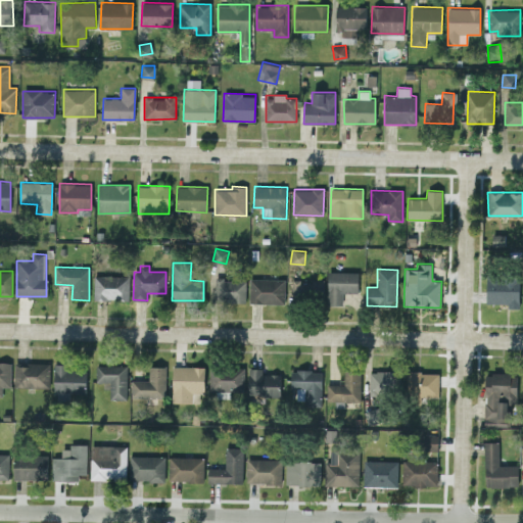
[(342,304),(342,292),(358,292),(359,272),(328,271),(327,304),(342,304)]
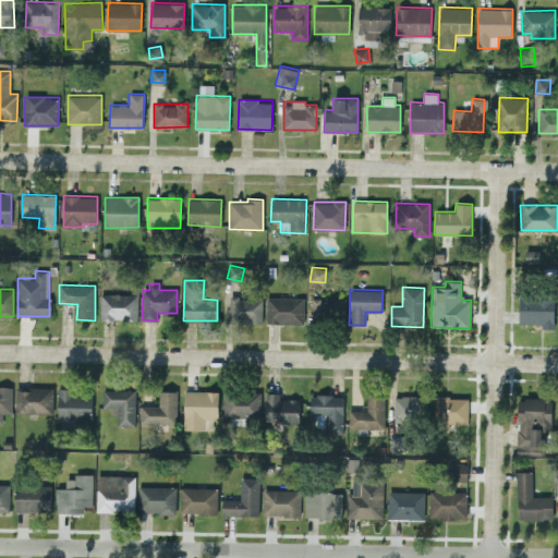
[(137,294),(100,293),(99,318),(136,320),(137,294)]
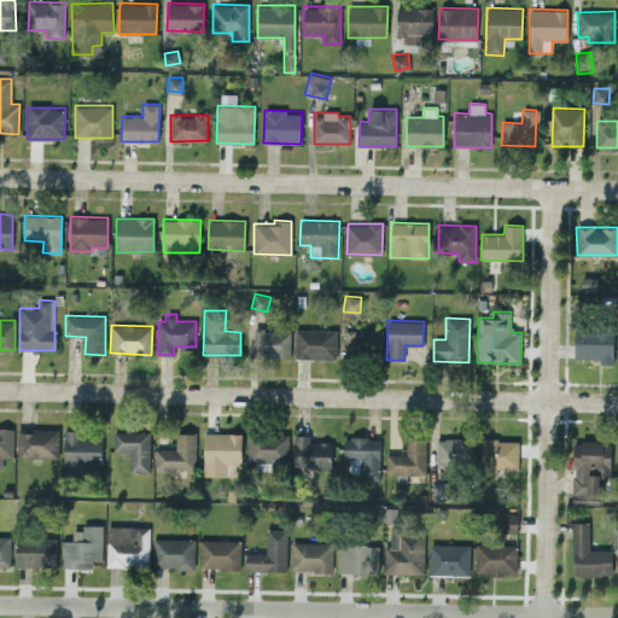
[(575,325),(576,359),(600,357),(601,363),(614,363),(613,325),(575,325)]
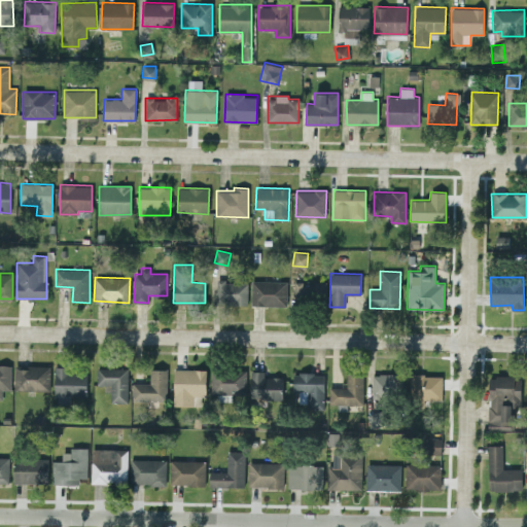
[(286,306),(287,281),(251,280),(251,306),(286,306)]
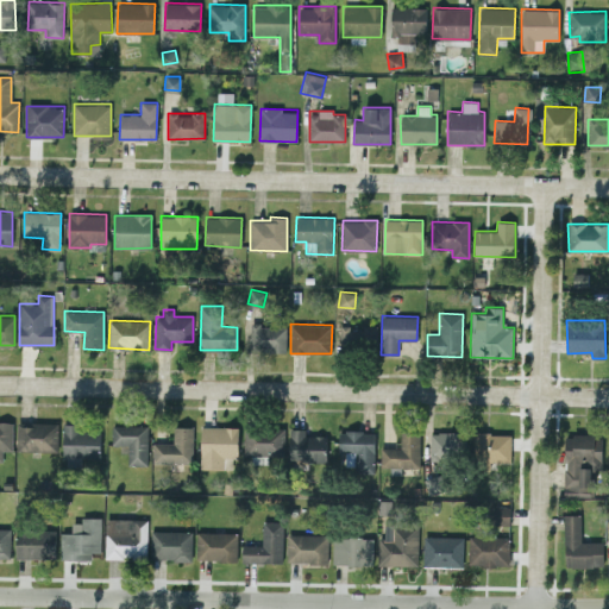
[(339,325),(340,350),(376,349),(376,324),(339,325)]
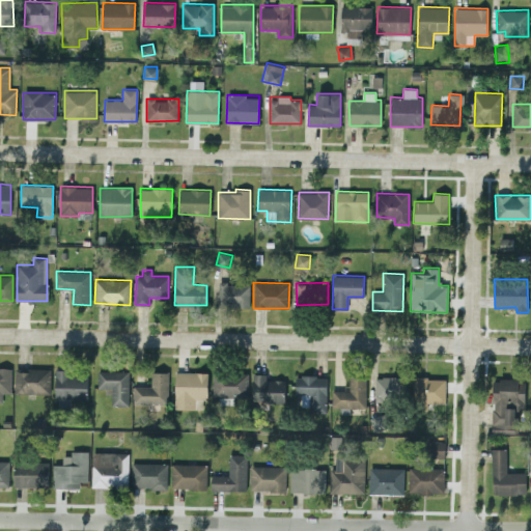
[(219,283),(218,306),(249,307),(250,284),(219,283)]
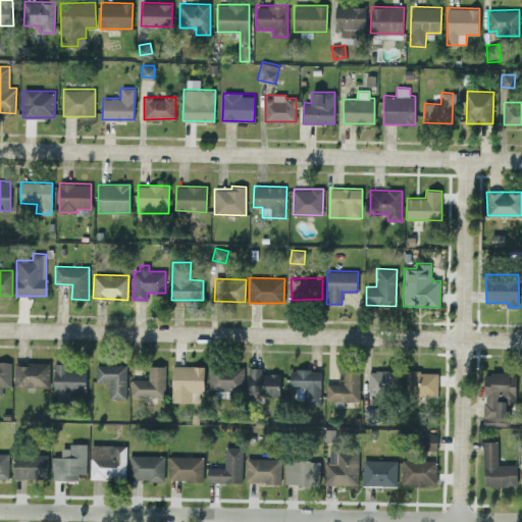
[(0,395),(2,395),(2,386),(10,386),(10,361),(0,361),(0,395)]
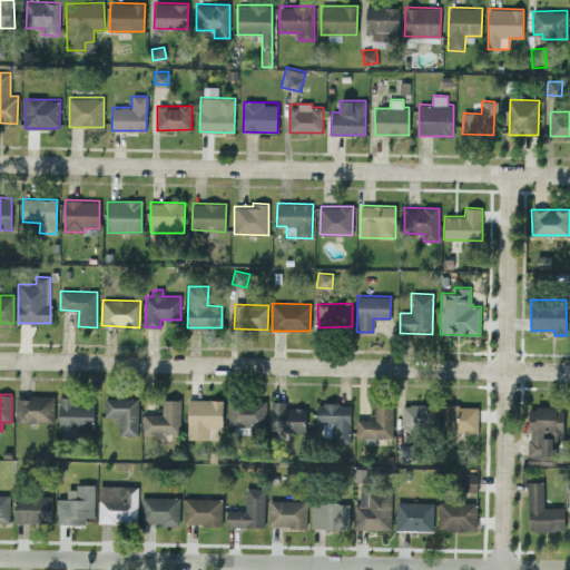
[(16,422),(53,422),(55,395),(17,395),(16,422)]
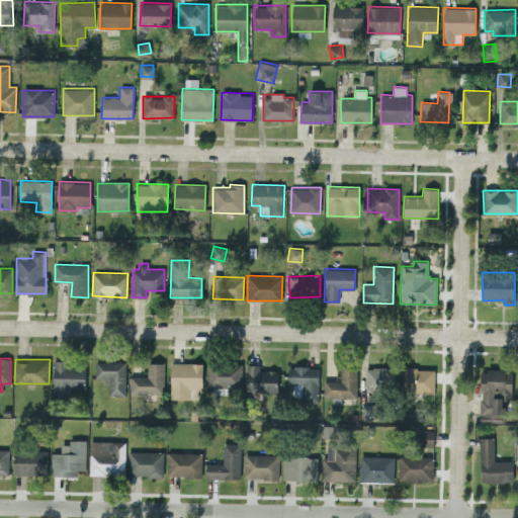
[(66,360),(54,360),(53,389),(85,389),(85,367),(66,367),(66,360)]
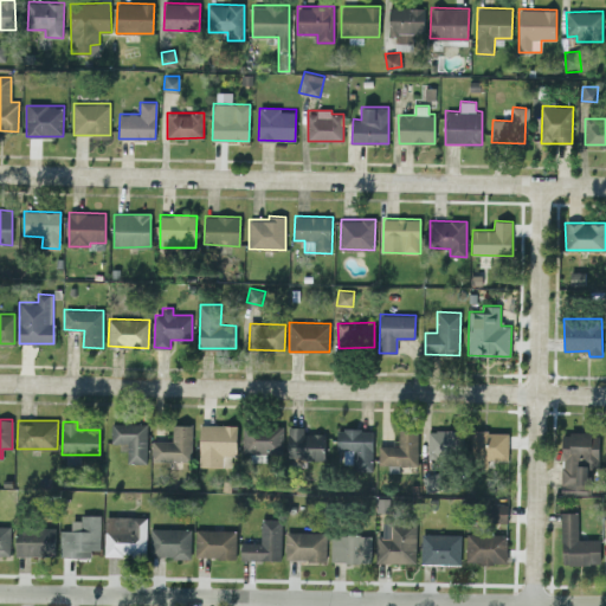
[(147,423),(111,423),(111,443),(126,444),(126,462),(147,463),(147,423)]
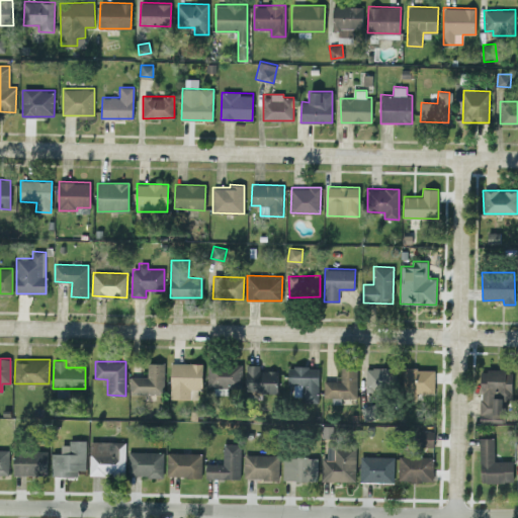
[(165,362),(148,362),(147,376),(130,376),(130,394),(164,394),(165,362)]
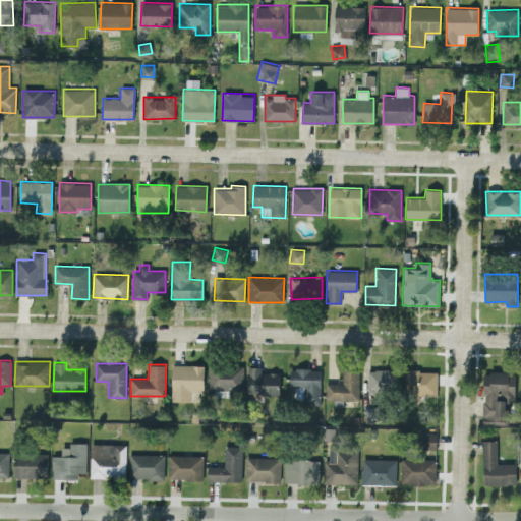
[(204,365),(172,364),(171,401),(198,401),(198,392),(204,392),(204,365)]
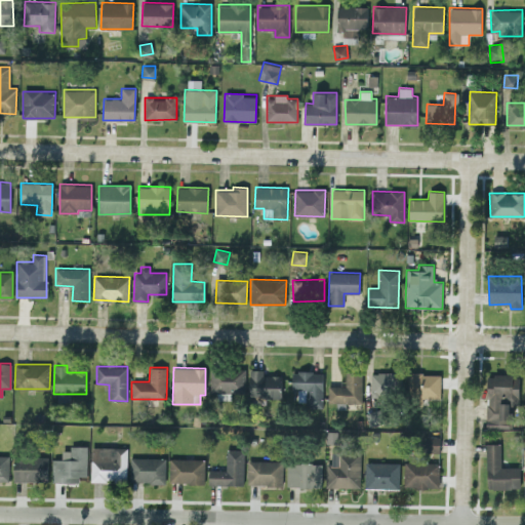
[(210,392),(244,393),(245,368),(210,367),(210,392)]
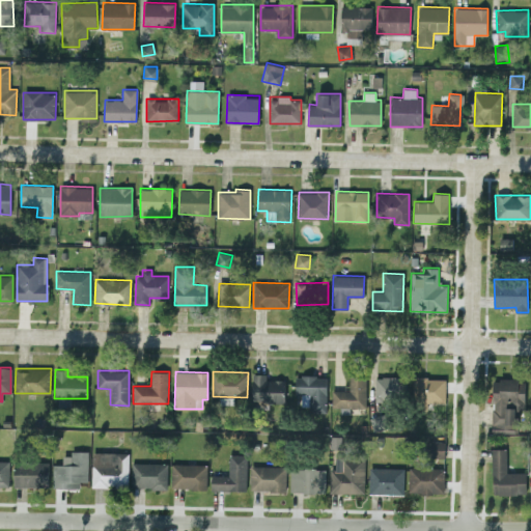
[(253,402),(284,401),(284,380),(267,380),(267,373),(252,373),(253,402)]
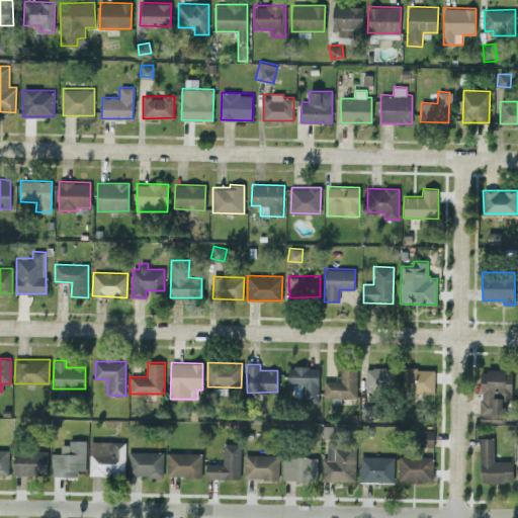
[(324,398),(357,397),(357,365),(341,365),(341,380),(324,380),(324,398)]
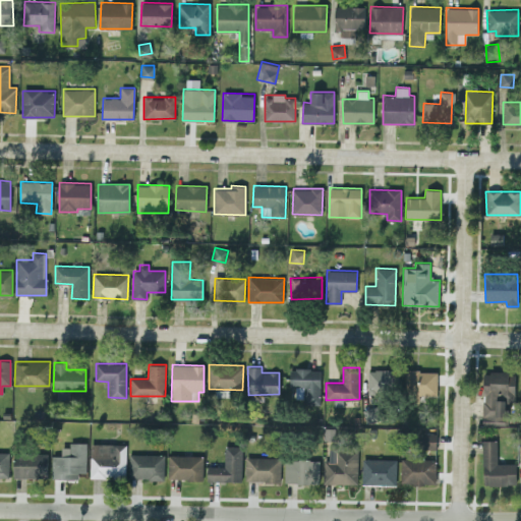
[(320,404),(321,368),(290,368),(289,386),(304,387),(303,404),(320,404)]
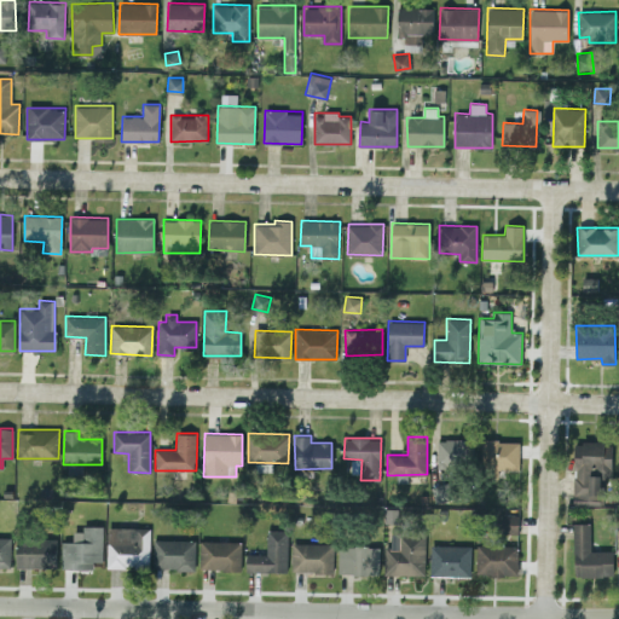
[(437,464),(467,466),(468,439),(438,439),(437,464)]
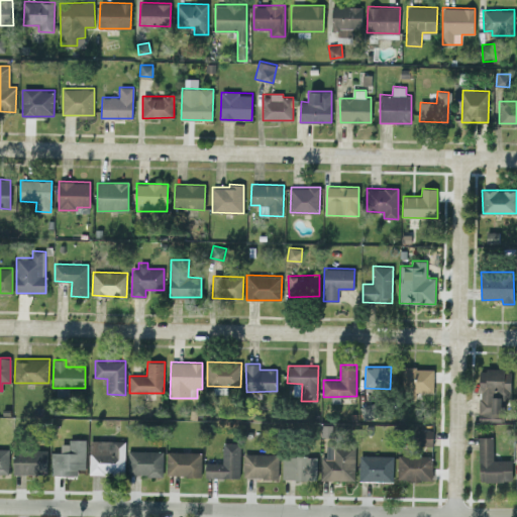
[(480,422),(501,421),(501,397),(511,397),(511,369),(479,369),(480,422)]
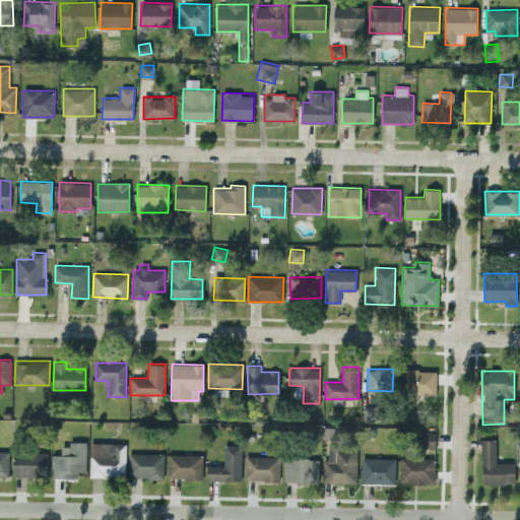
[(364,407),(365,420),(378,419),(377,406),(364,407)]
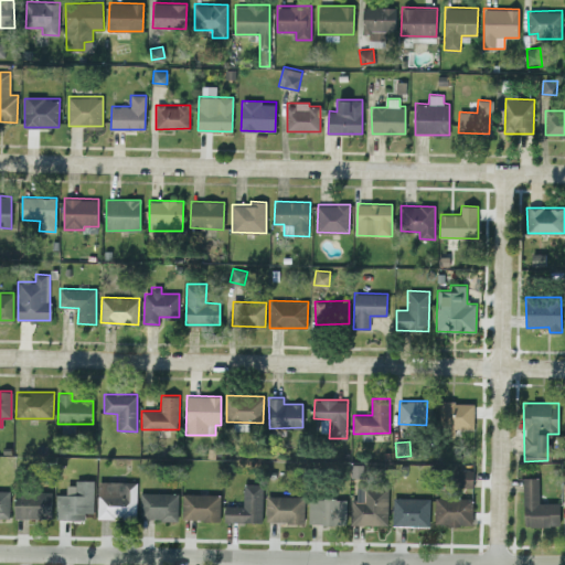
[(473,470),(459,469),(458,486),(473,486),(473,470)]
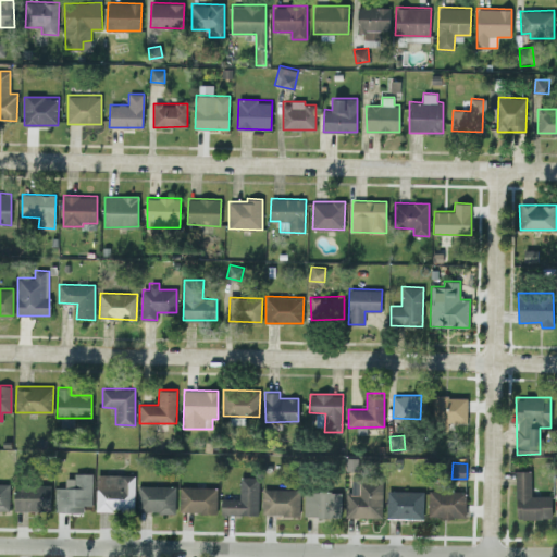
[(517,518),(552,518),(552,495),(531,495),(531,470),(516,470),(517,518)]
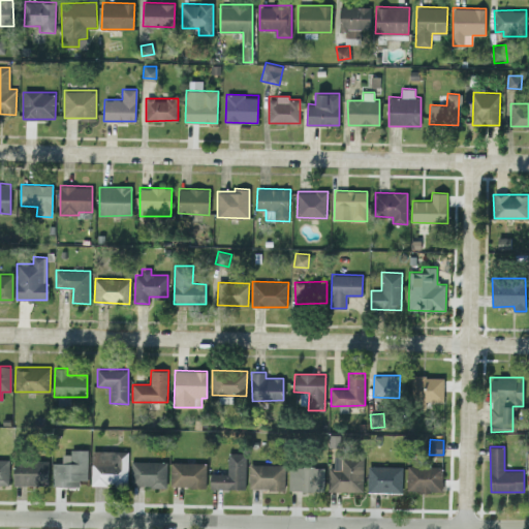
[(53,463),(53,486),(78,486),(78,479),(88,479),(87,448),(70,449),(70,454),(62,454),(62,462),(53,463)]
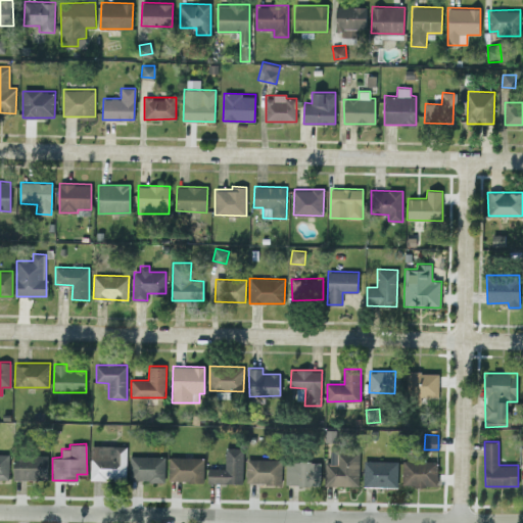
[(127,445),(91,444),(90,478),(126,479),(127,445)]
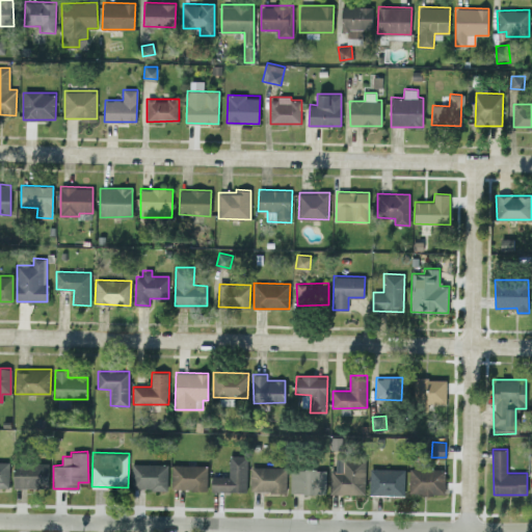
[(246,491),(247,455),(230,455),(229,476),(212,475),(211,490),(246,491)]
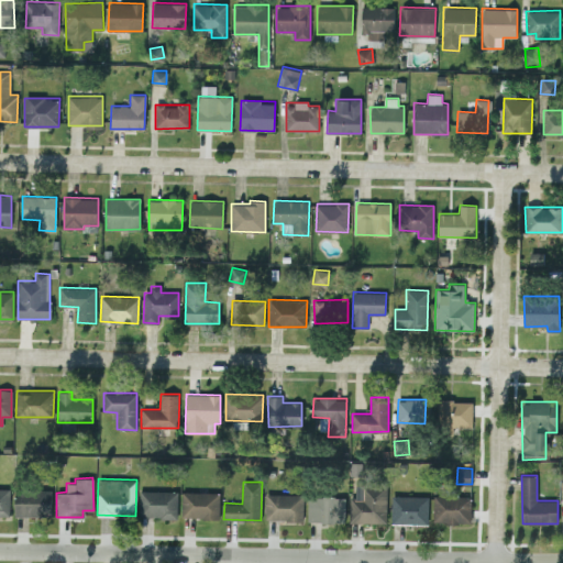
[(387,484),(355,484),(355,497),(350,497),(349,521),(386,522),(387,484)]
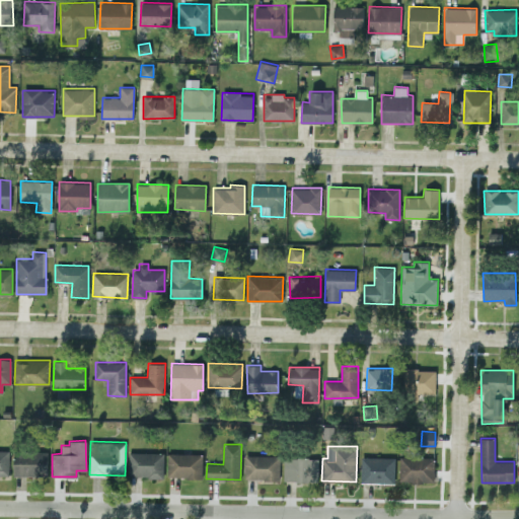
[(9,450),(0,449),(0,473),(9,473),(9,450)]
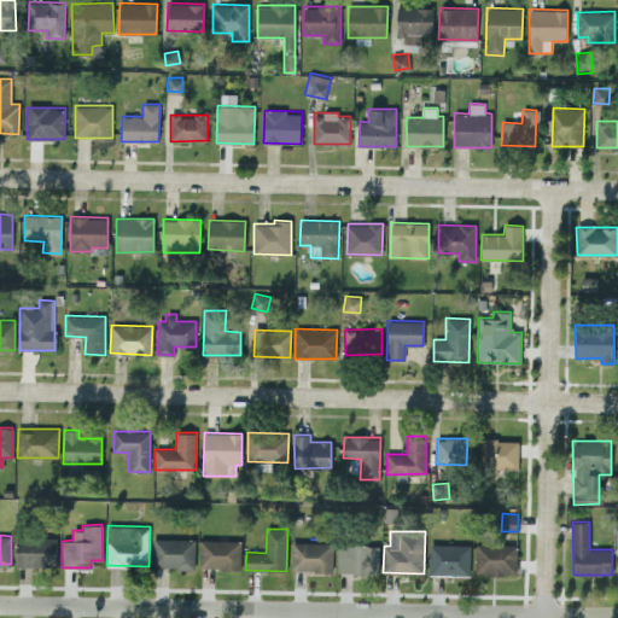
[(17,567),(57,566),(56,536),(17,537),(17,567)]
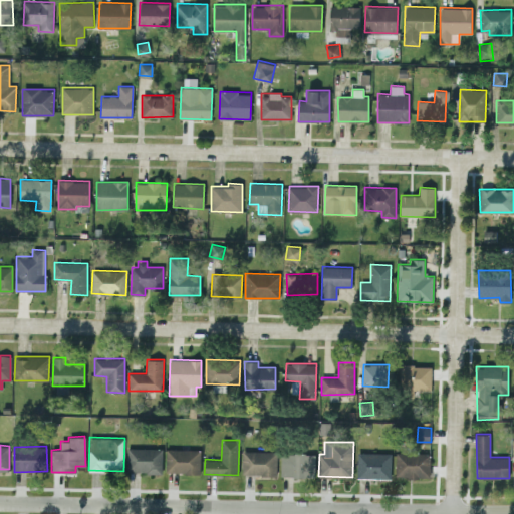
[(162,473),(162,448),(127,447),(126,472),(162,473)]
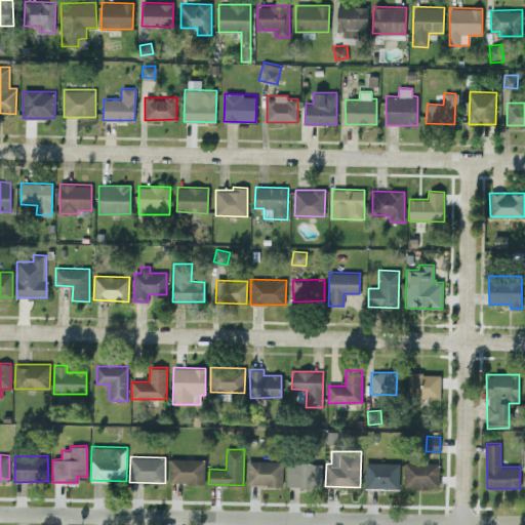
[(169,482),(204,483),(205,458),(169,458),(169,482)]
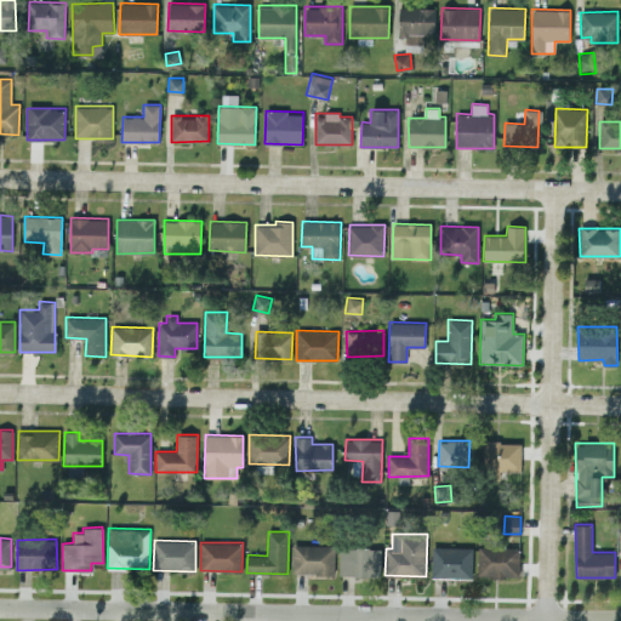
[(292,574),(335,574),(335,545),(294,545),(292,574)]
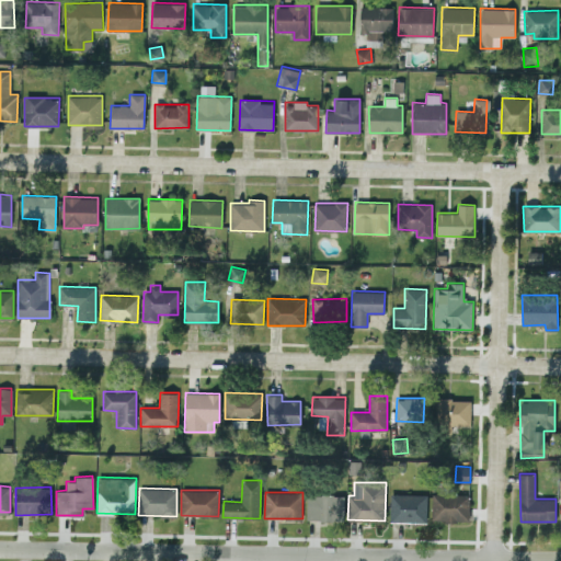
[(306,519),(343,521),(344,494),(307,493),(306,519)]
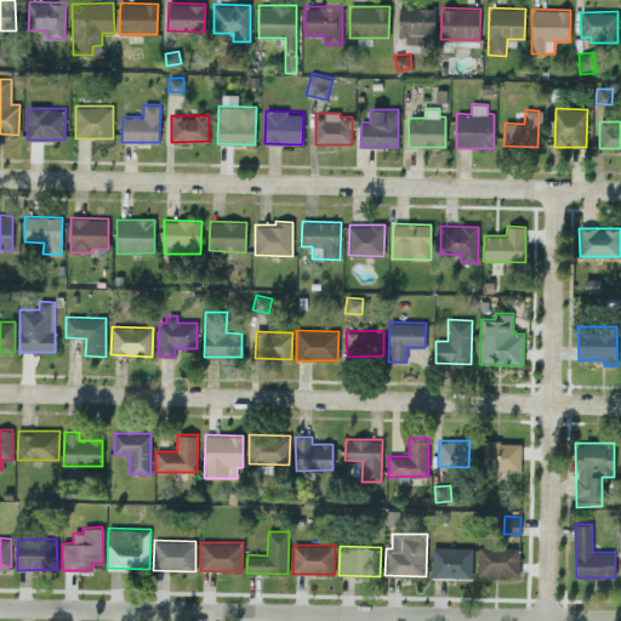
[(472,577),(472,547),(432,546),(431,577),(472,577)]
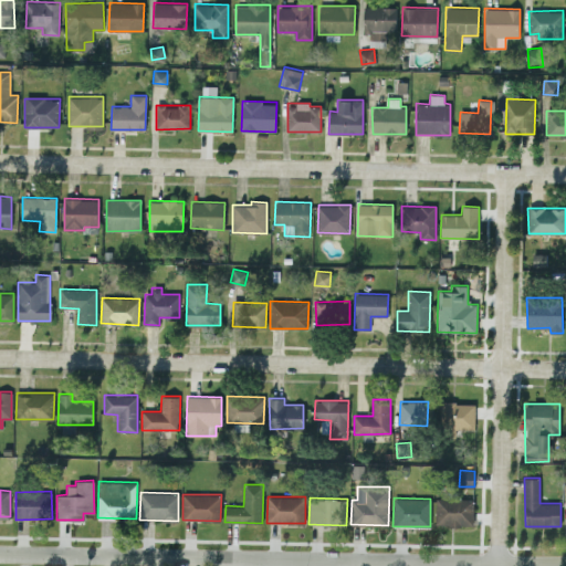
[(435,524),(473,525),(474,499),(436,498),(435,524)]
